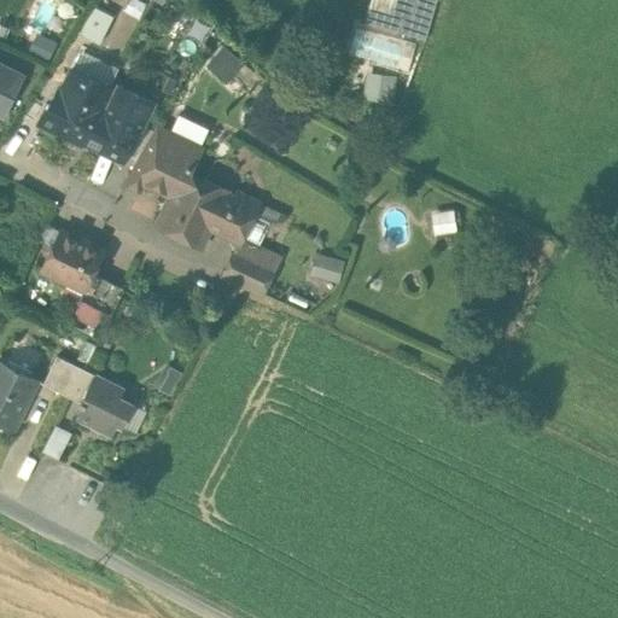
[(366,0),(351,53),(413,70),(432,0),(366,0)]
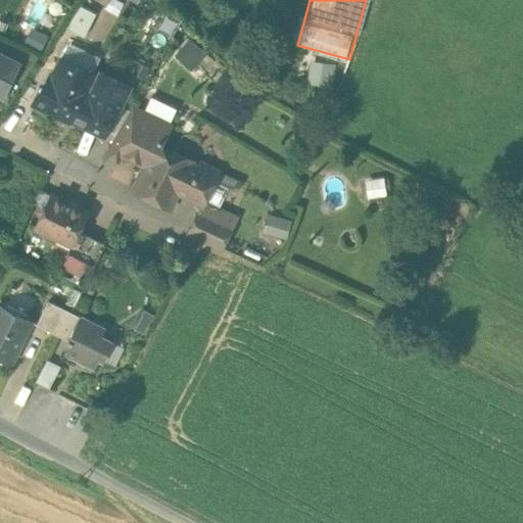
[(84,10),(74,31),(85,36),(94,14),(84,10)]
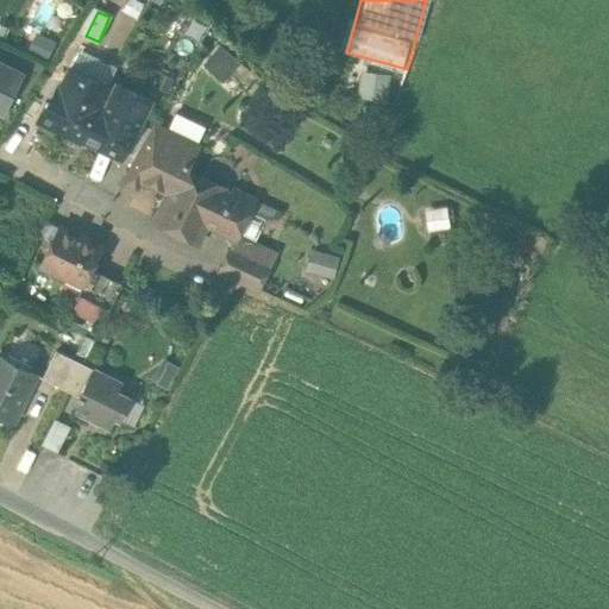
[(50,55),(56,38),(33,32),(29,48),(50,55)]
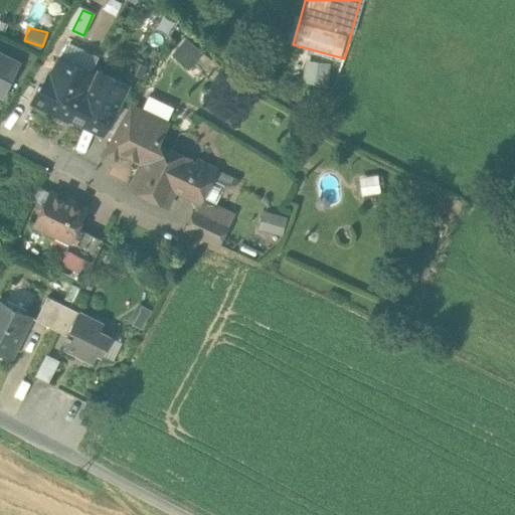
[(190,68),(204,52),(187,38),(173,54),(190,68)]
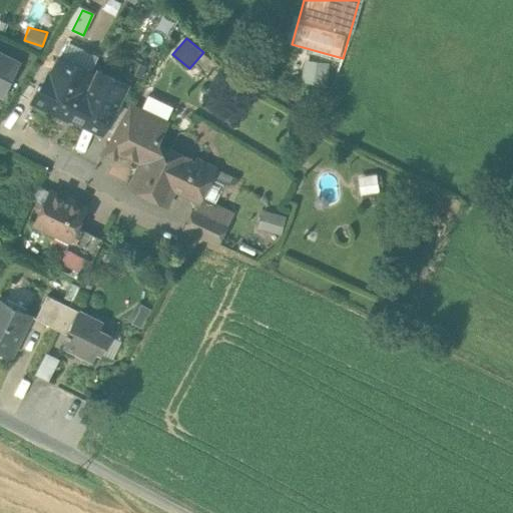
[(18,63),(0,54),(0,83),(1,82),(7,85),(18,63)]
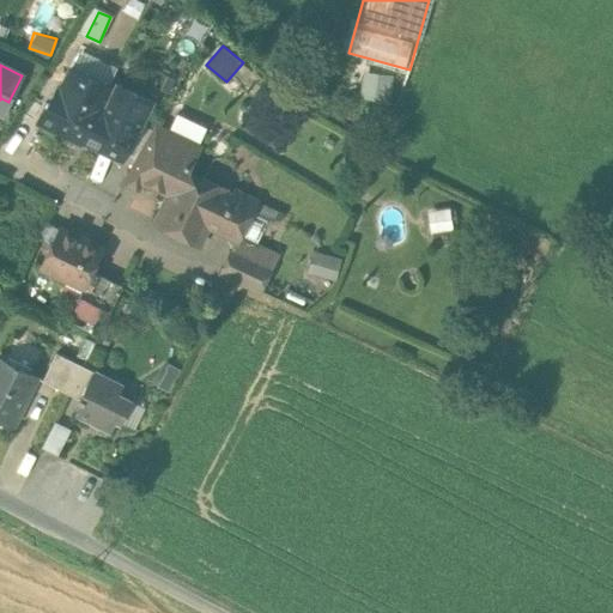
[(393,97),(394,72),(362,71),(362,96),(393,97)]
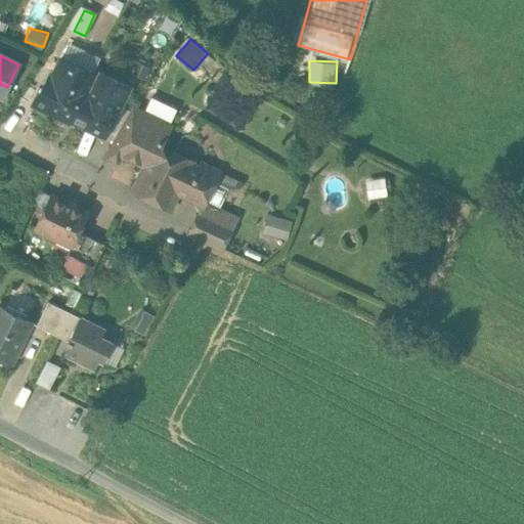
[(49,110),(72,121),(88,88),(67,77),(49,110)]
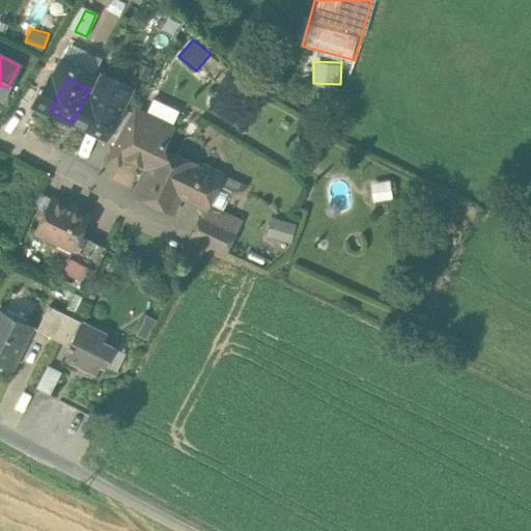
[(120,104),(89,89),(73,122),(104,138),(120,104)]
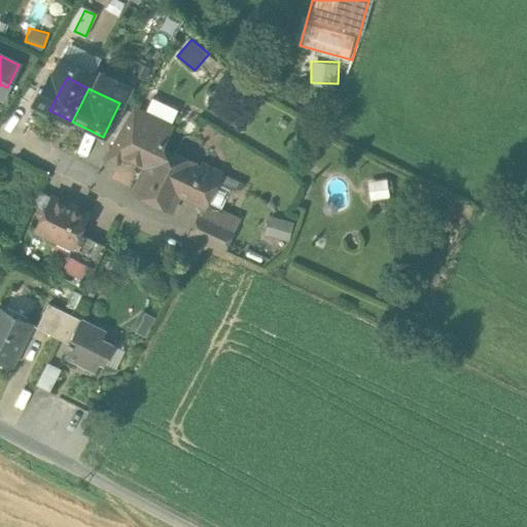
[(134,108),(108,154),(119,161),(123,154),(145,113),(134,108)]
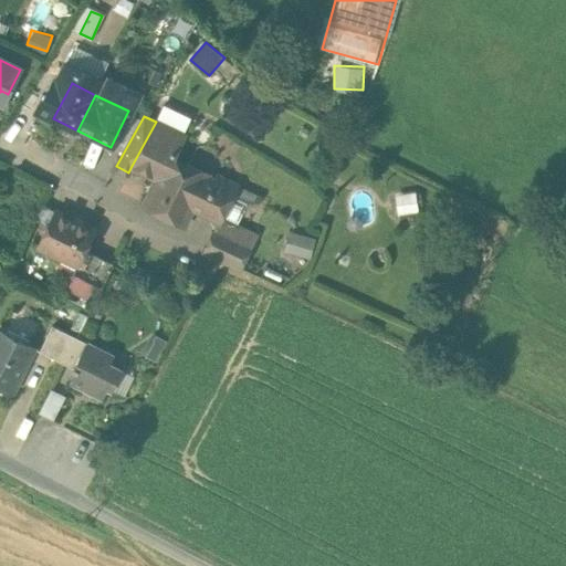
[(185,136),(156,122),(132,166),(147,173),(153,170),(159,174),(144,206),(167,217),(176,200),(173,198),(188,166),(174,159),(185,136)]
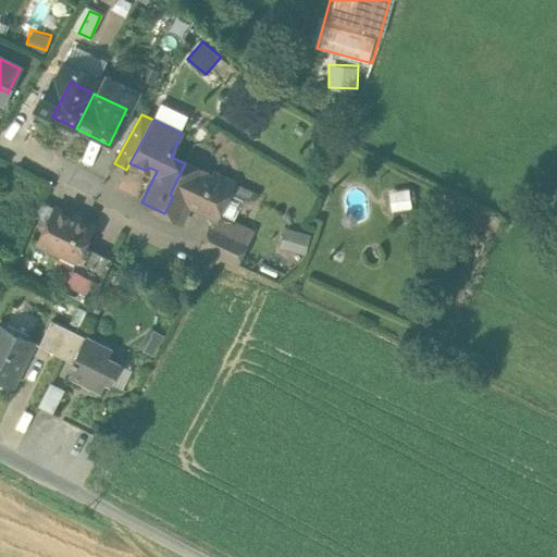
[(203,172),(185,163),(170,195),(173,197),(164,213),(181,221),(189,203),(217,217),(231,188),(202,175),(203,172)]
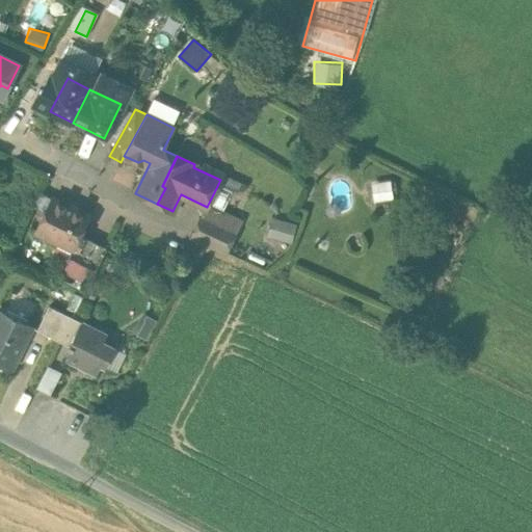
[(390,181),(372,181),(372,198),(391,197),(390,181)]
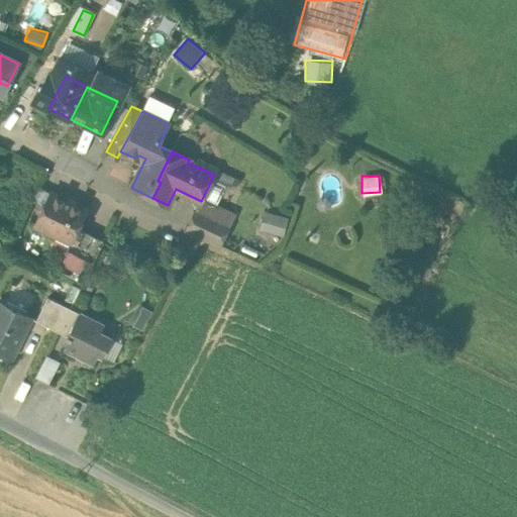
[(87,210),(50,192),(34,225),(70,242),(71,242),(78,228),(87,210)]
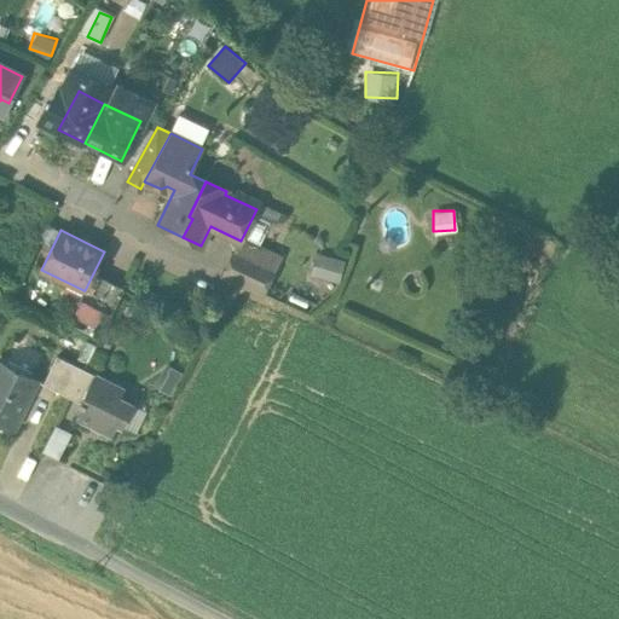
[(316,250),(308,272),(339,282),(345,260),(316,250)]
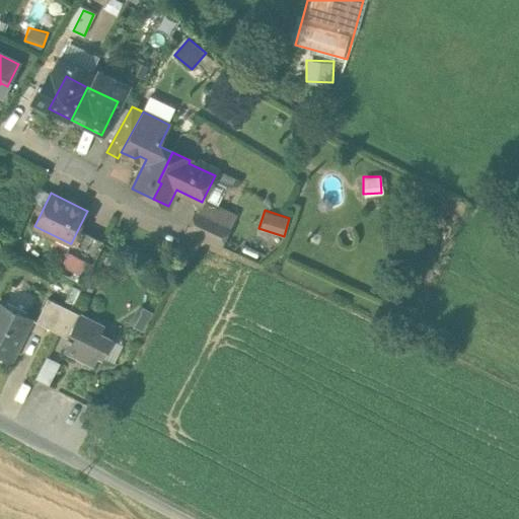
[(230,227),(197,212),(188,231),(221,246),(230,227)]
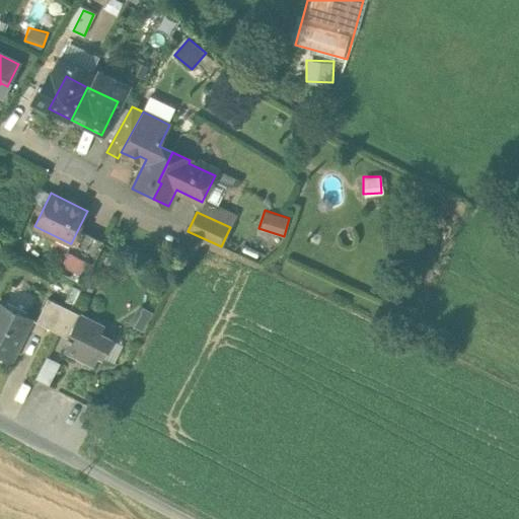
[(104,241),(78,229),(71,243),(70,243),(66,250),(93,264),(104,241)]
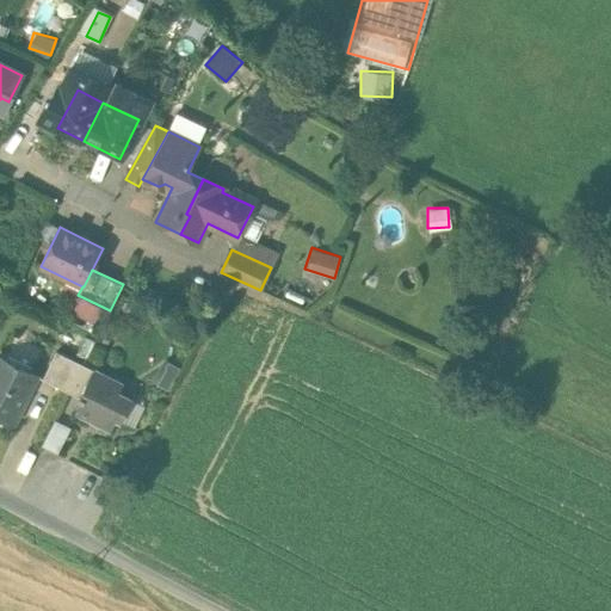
[(85,338),(67,328),(62,340),(79,350),(76,355),(85,358),(94,341),(85,337),(85,338)]
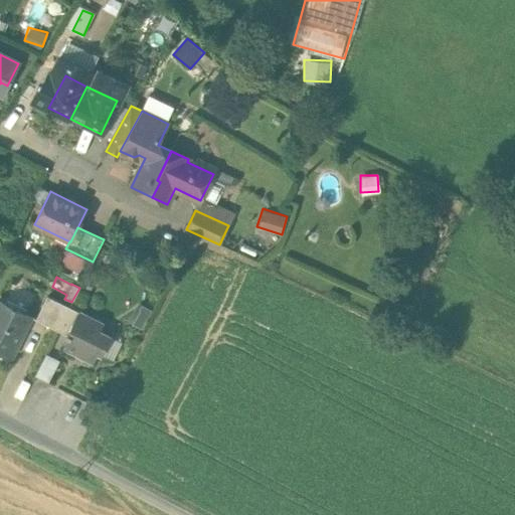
[(69,307),(47,296),(35,319),(57,330),(69,307)]
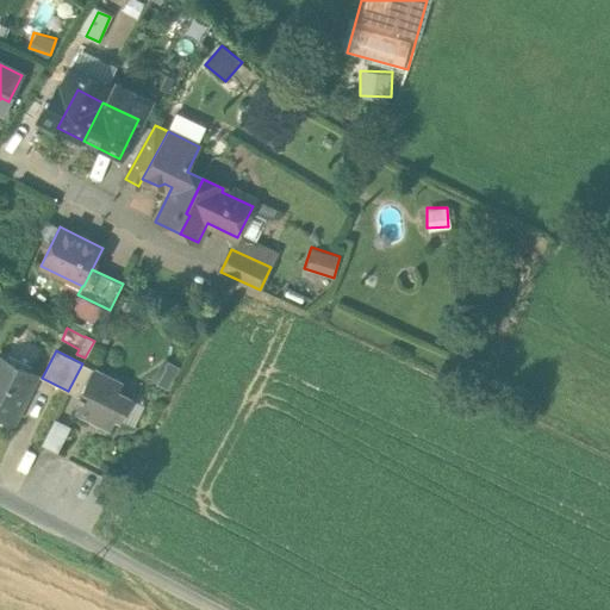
[(37,373),(0,354),(0,416),(13,422),(37,373)]
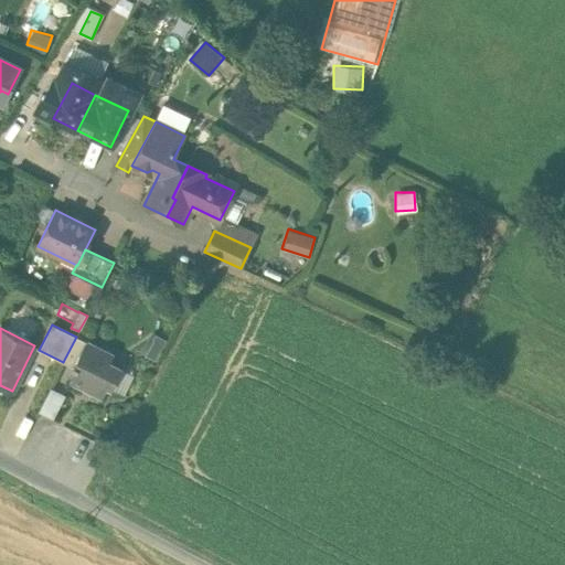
[(91,343),(76,337),(63,362),(77,369),(91,343)]
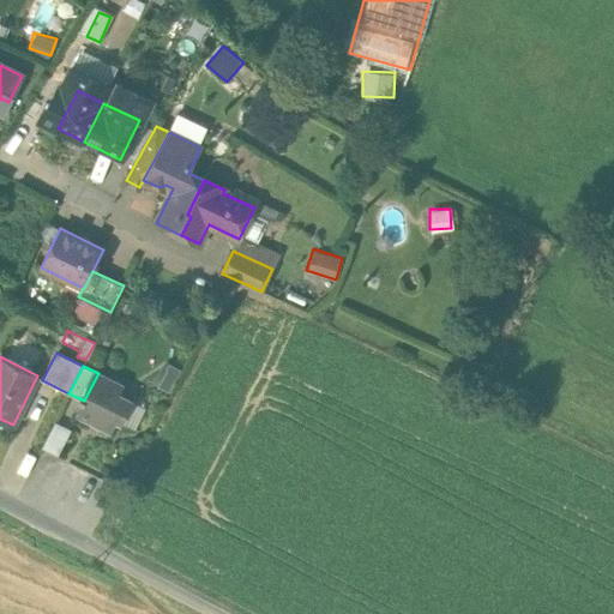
[(84,401),(77,414),(110,431),(116,420),(121,422),(132,402),(119,395),(124,386),(98,373),(84,401)]
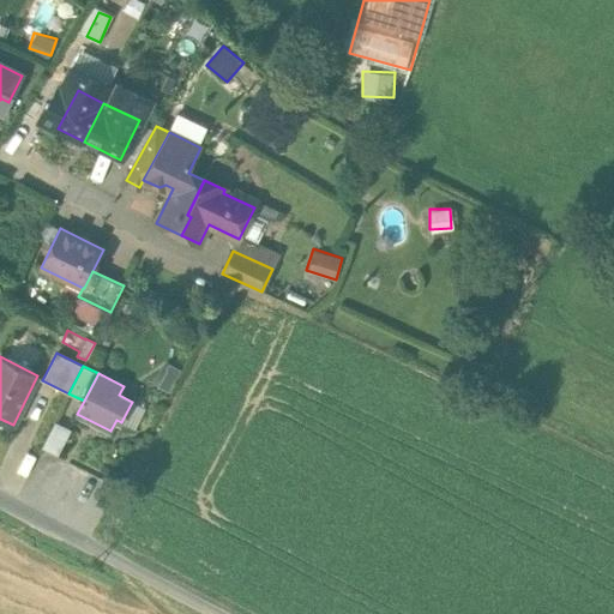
[(41,445),(55,452),(67,426),(53,420),(41,445)]
